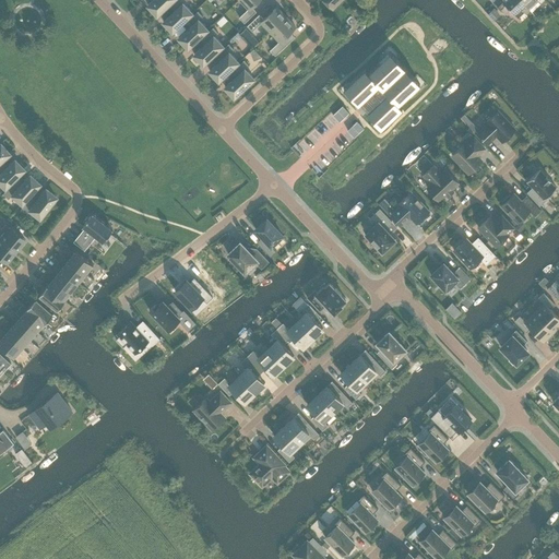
[(153,0),(147,6),(157,15),(173,0),(153,0)]
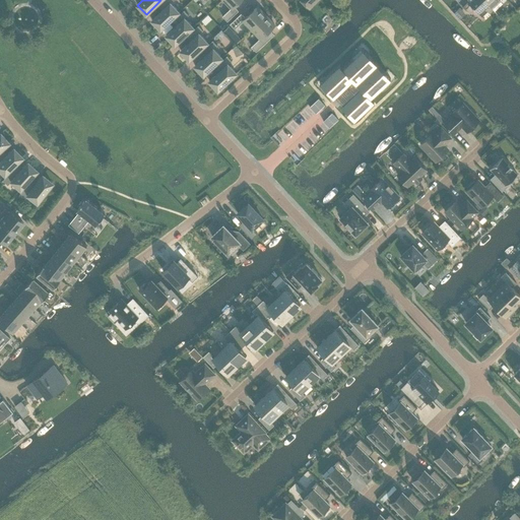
[(151,20),(160,29),(179,12),(171,3),(174,0),(164,0),(158,5),(163,10),(151,20)]
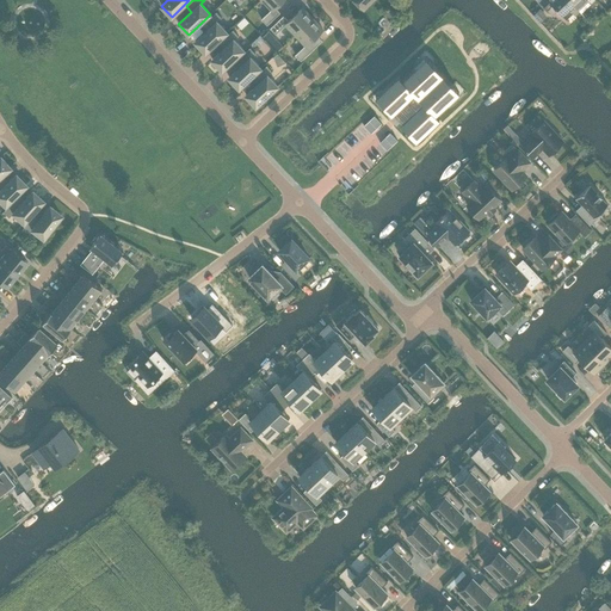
[(261,0),(271,10),(261,19),(267,25),(281,13),(275,7),(282,0),(261,0)]
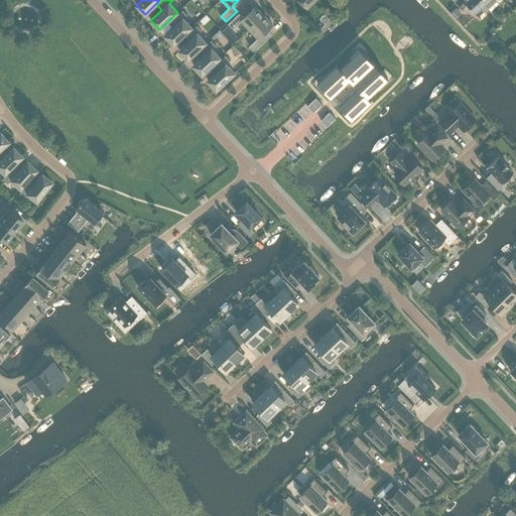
[(490,10),(488,9),(480,0),(455,0),(467,12),(471,8),(475,12),(480,7),(486,14),(490,10)]
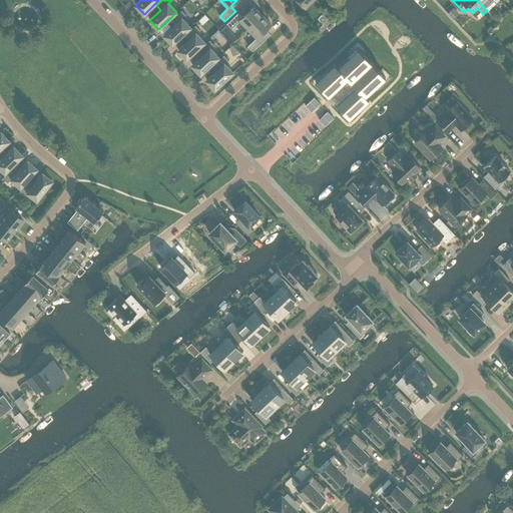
[(477,0),(485,9),(494,1),(496,3),(499,0),(477,0)]
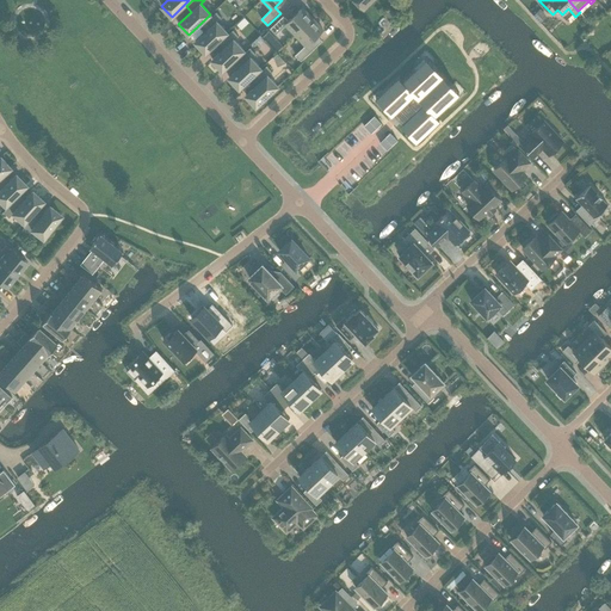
[(285,25),(296,35),(313,19),(302,8),(288,22),(283,16),(270,29),(276,35),(285,25)]
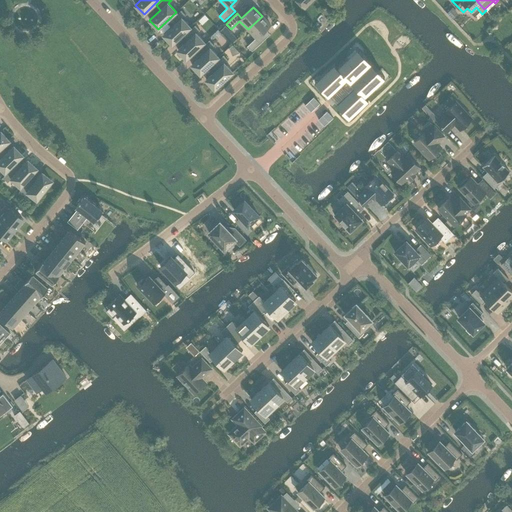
[(458,14),(452,8),(448,11),(447,13),(453,19),(454,18),(458,14)]
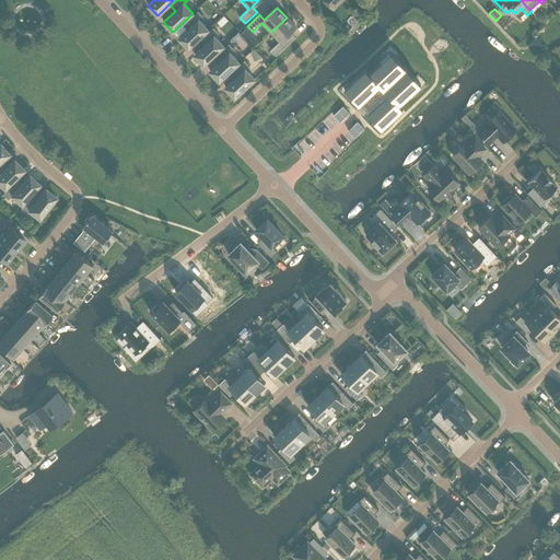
[(179,38),(188,48),(208,30),(199,20),(203,16),(198,11),(186,22),(190,27),(179,38)]
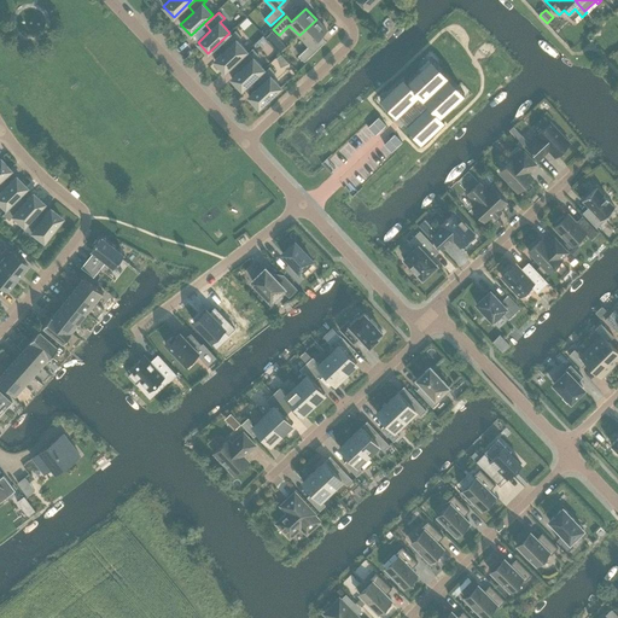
[(316,19),(299,35),(309,46),(298,56),(304,62),(318,48),(313,44),(327,30),(316,19)]
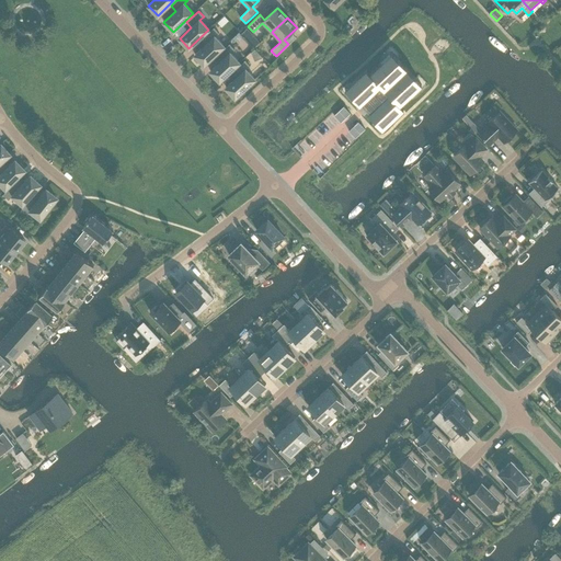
[(195,55),(204,65),(224,46),(215,36),(219,33),(214,27),(202,38),(206,44),(195,55)]
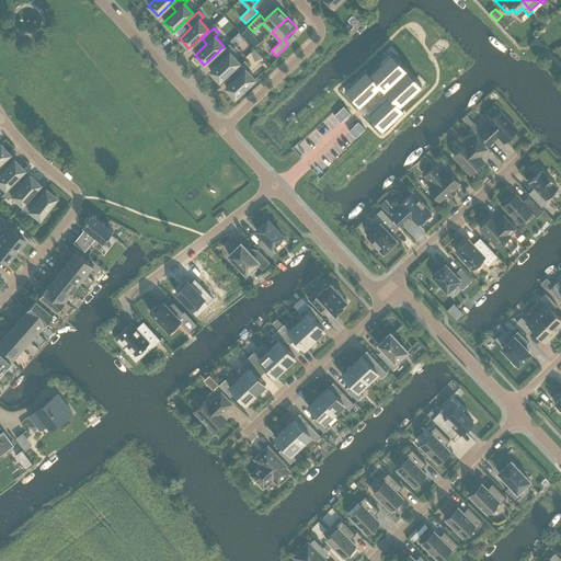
[(245,30),(241,33),(247,39),(251,35),(245,30)]
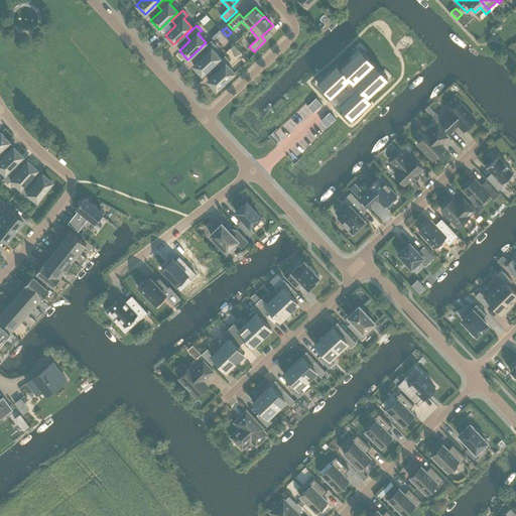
[(194,66),(202,75),(220,57),(212,48),(216,45),(211,40),(200,50),(204,55),(194,66)]
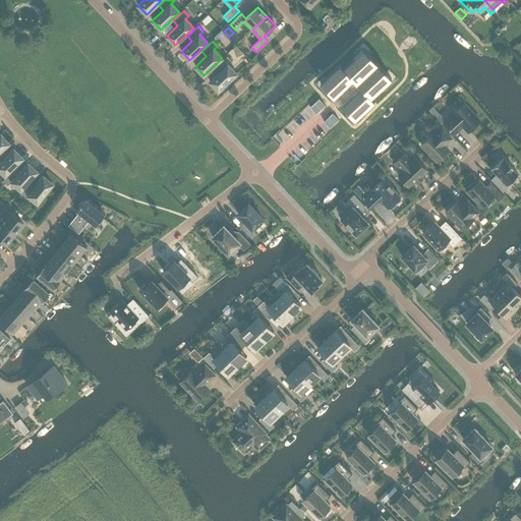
[(241,51),(236,45),(231,50),(237,56),(241,51)]
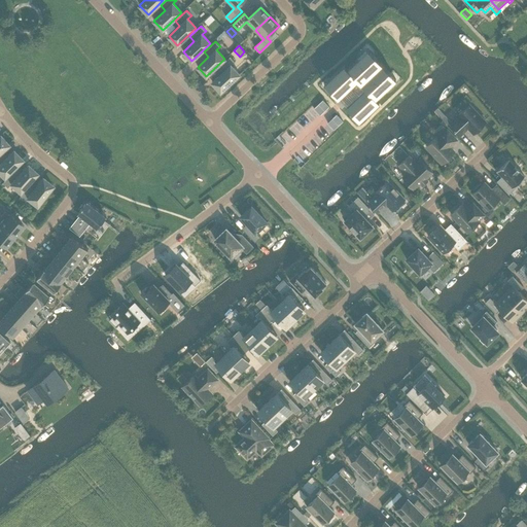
[(393,77),(370,51),(360,61),(358,59),(347,68),(344,65),(326,81),(332,89),(330,91),(338,98),(340,97),(347,105),(346,106),(353,114),(355,112),(361,118),(379,102),(376,99),(386,89),(384,86),(393,77)]
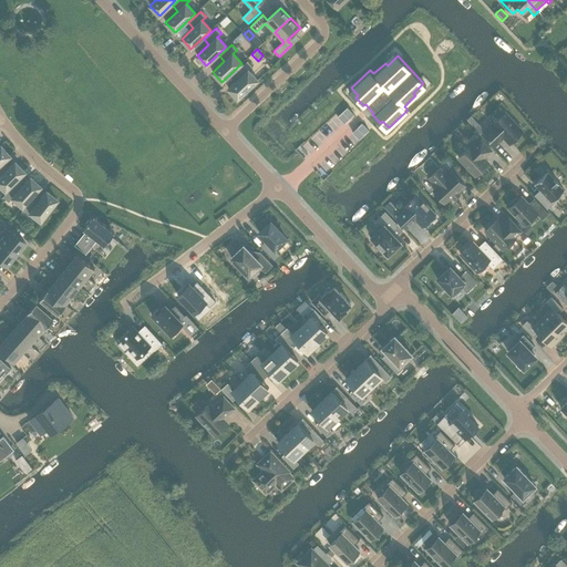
[(228,89),(237,99),(258,80),(248,70),(253,66),(247,61),(235,72),(240,78),(228,89)]
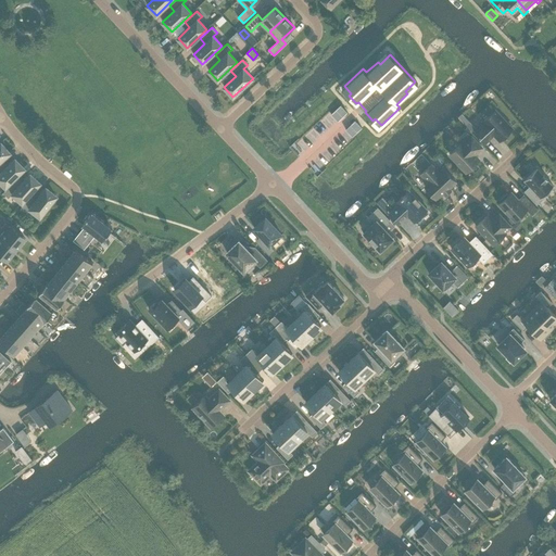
[(341,105),(331,114),(338,122),(348,113),(341,105)]
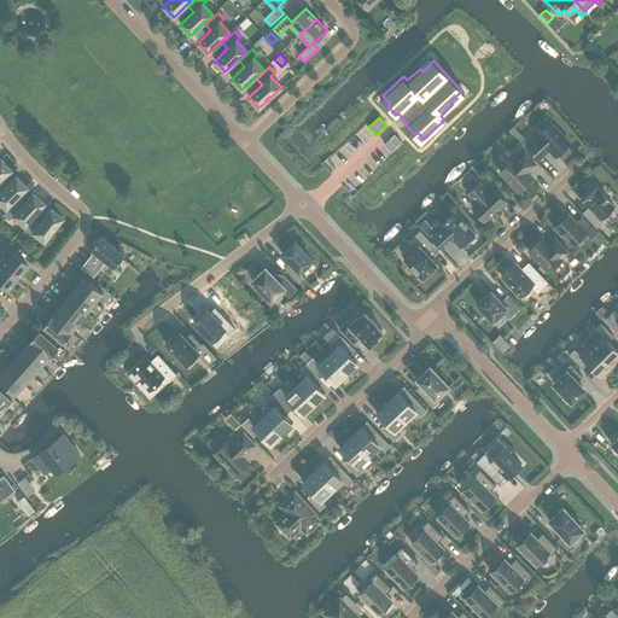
[(535,136),(537,139),(528,147),(538,159),(546,153),(544,152),(548,149),(555,157),(570,143),(549,122),(535,136)]
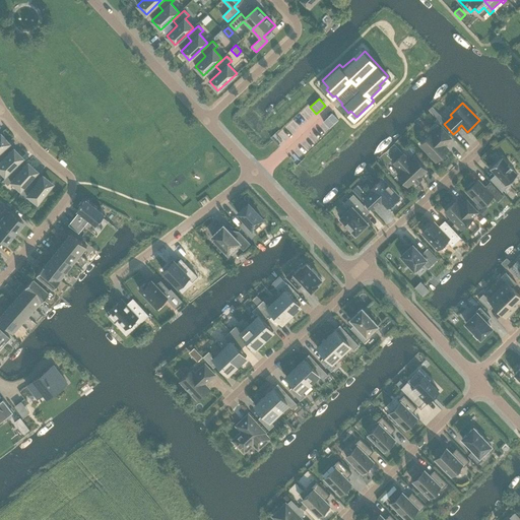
[(332,114),(323,122),(329,128),(338,120),(332,114)]
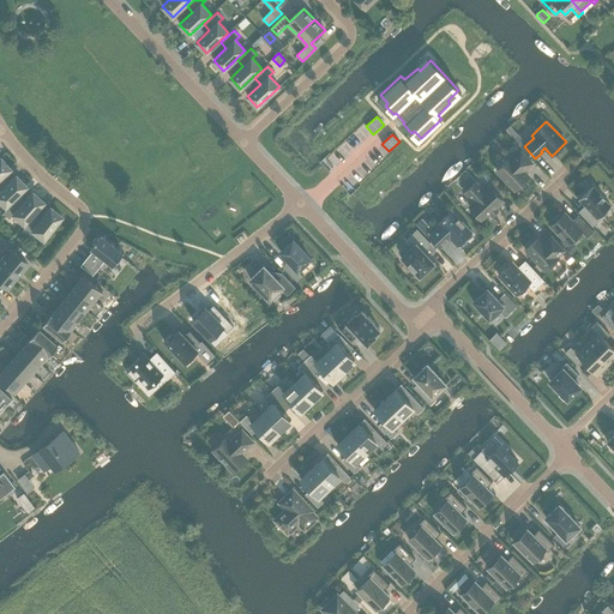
[(518,134),(517,137),(515,139),(521,145),(525,142),(518,134)]
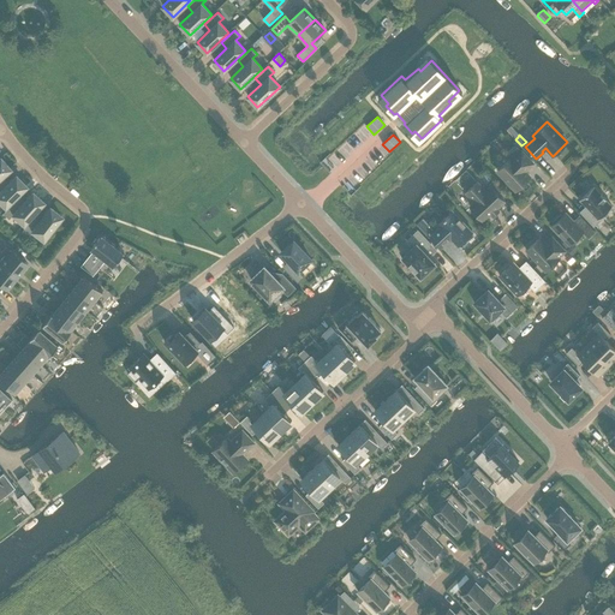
[(511,157),(497,171),(515,191),(530,177),(524,172),(532,163),(517,147),(508,155),(511,157)]
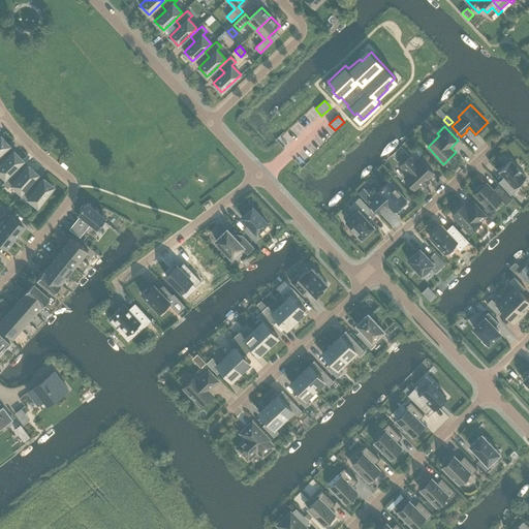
[(0,174),(3,178),(22,160),(12,151),(2,161),(0,159),(0,174)]
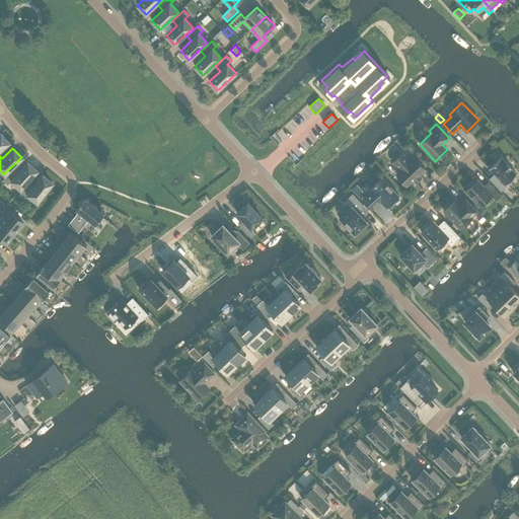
[(408,187),(425,170),(414,158),(410,161),(402,154),(393,162),(400,170),(396,174),(408,187)]
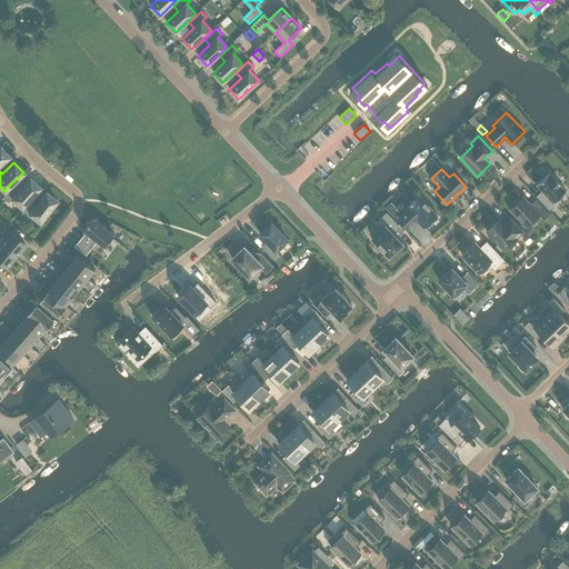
[(556,179),(549,172),(536,185),(541,191),(536,196),(549,210),(559,201),(557,199),(566,191),(560,185),(560,183),(556,179)]
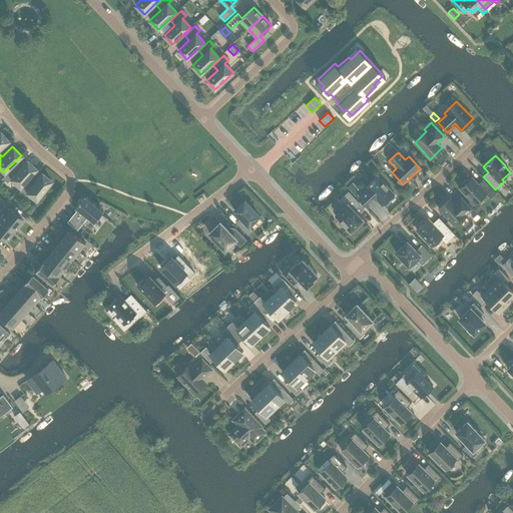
[(10,179),(19,187),(35,168),(26,160),(16,171),(12,166),(2,178),(7,182),(10,179)]
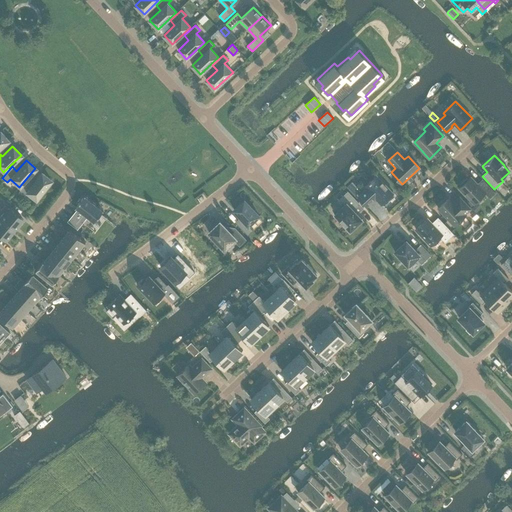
[(46,187),(51,180),(41,172),(32,184),(27,180),(18,192),(23,196),(26,192),(35,200),(40,194),(41,195),(47,188),(46,187)]
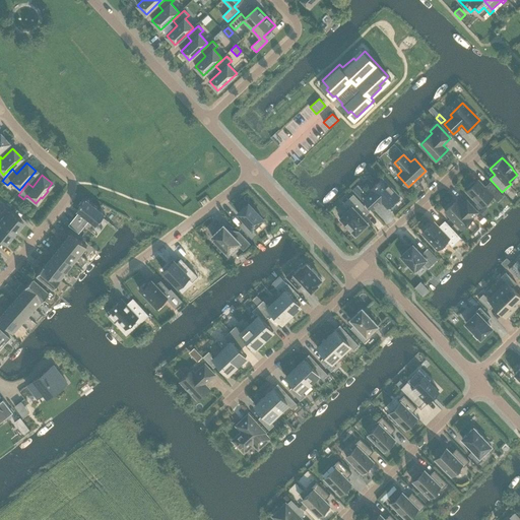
[(399,196),(382,178),(370,190),(372,192),(364,199),(373,209),(379,204),(379,203),(381,201),(387,207),(399,196)]
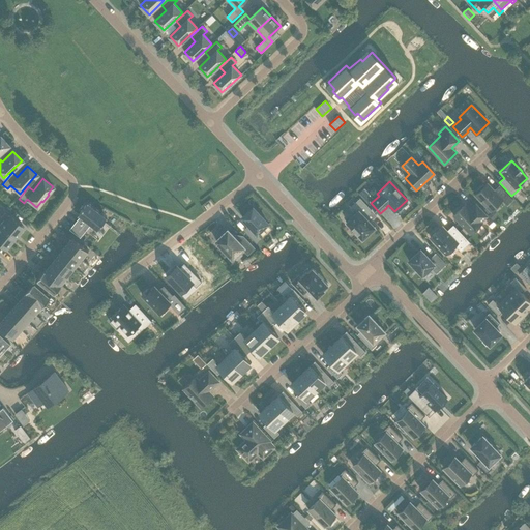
[(478,193),(475,195),(490,211),(502,200),(507,205),(512,200),(503,189),(498,195),(488,183),(484,186),(483,184),(476,190),(478,193)]
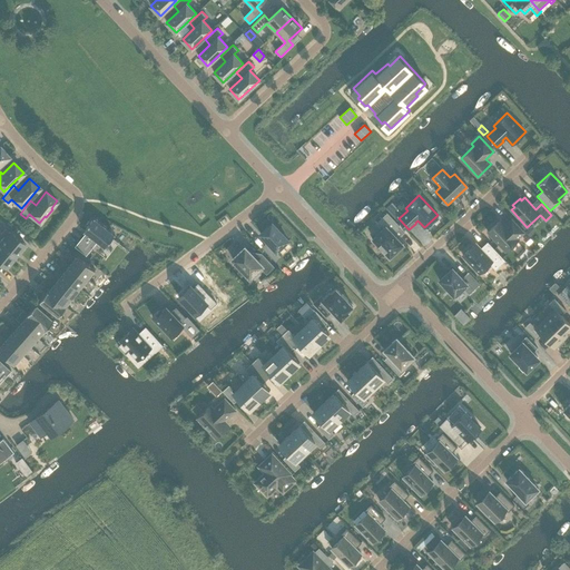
[(392,203),(387,206),(386,207),(386,208),(395,217),(401,212),(392,203)]
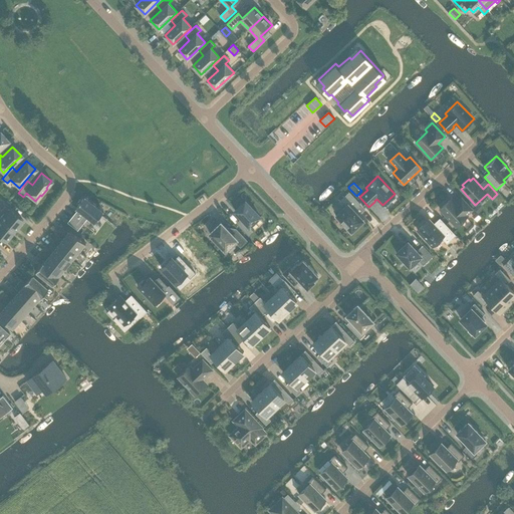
[(358,215),(364,209),(363,209),(364,208),(349,192),(339,201),(344,207),(336,215),(340,220),(339,221),(345,228),(346,226),(351,231),(363,220),(358,215)]
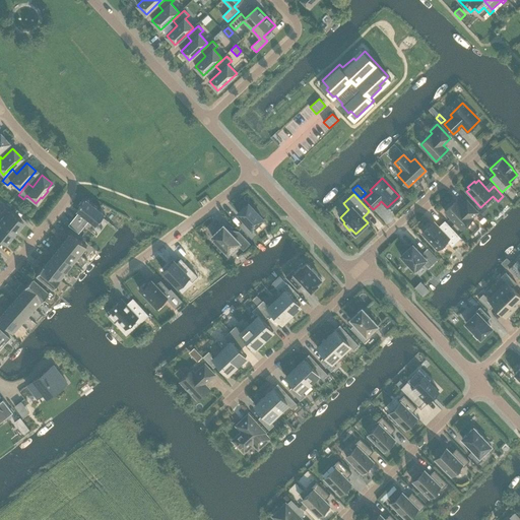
[(77,214),(69,224),(79,233),(83,228),(88,221),(89,220),(95,225),(105,214),(85,199),(77,210),(80,213),(78,215),(77,214)]
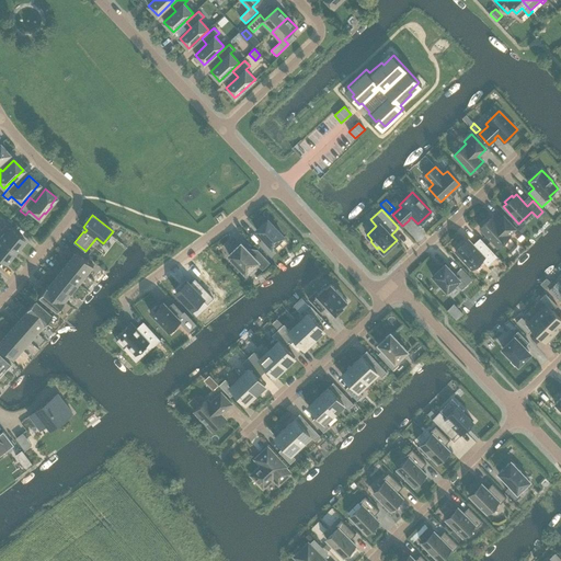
[(492,216),(480,228),(497,248),(511,236),(510,235),(515,229),(503,216),(497,221),(492,216)]
